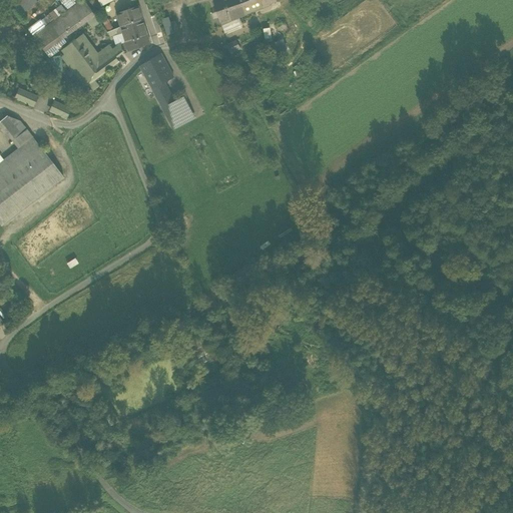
[(33,36),(45,52),(63,38),(68,34),(67,32),(72,27),(74,30),(80,25),(81,26),(95,15),(83,0),(82,0),(41,31),(33,36)]
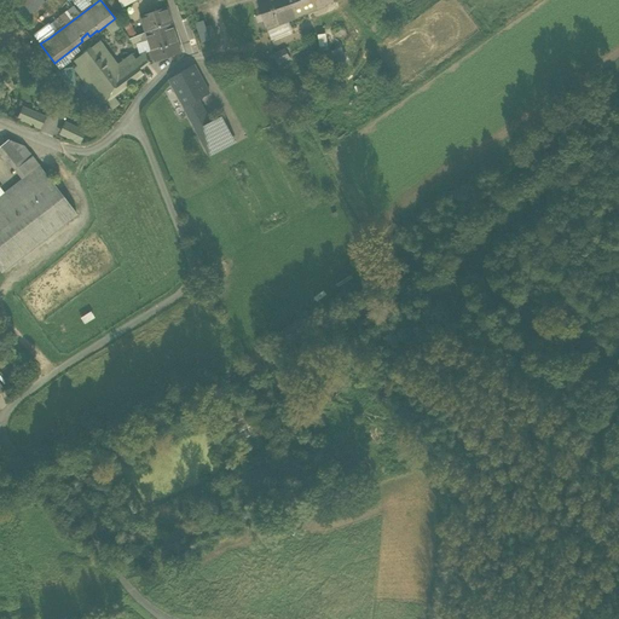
[(256,0),(266,29),(288,21),(281,0),(256,0)]
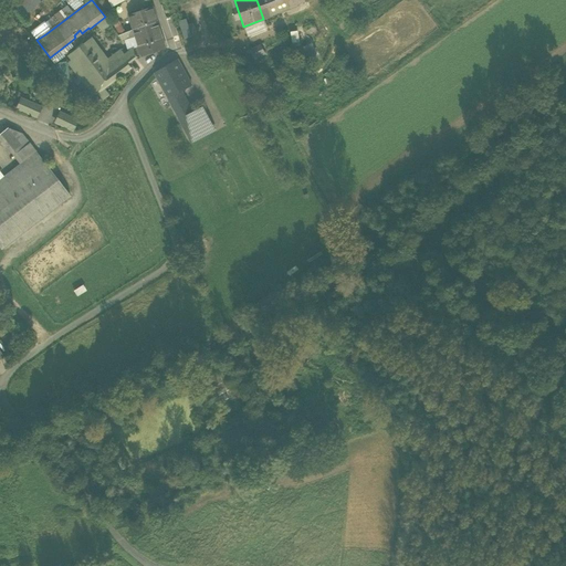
[(257,0),(263,19),(270,16),(305,1),(304,0),(257,0)]
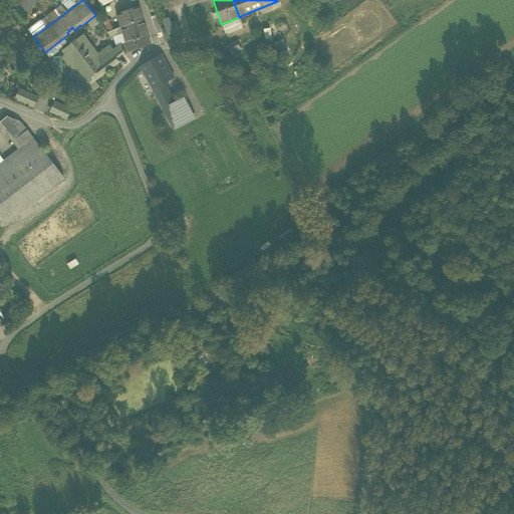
[(117,14),(120,26),(131,22),(131,23),(143,19),(139,6),(117,14)]
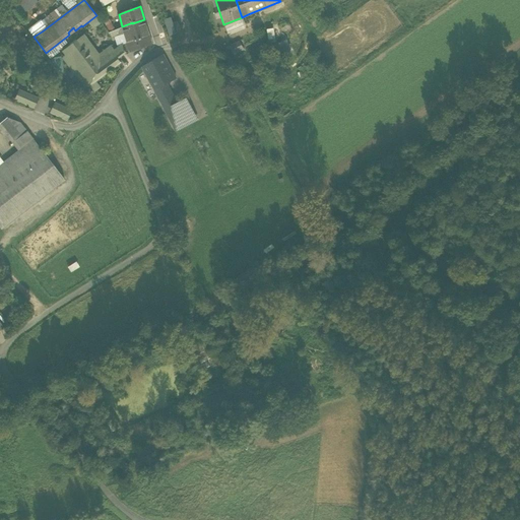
[(170,36),(177,34),(174,22),(172,17),(164,19),(170,36)]
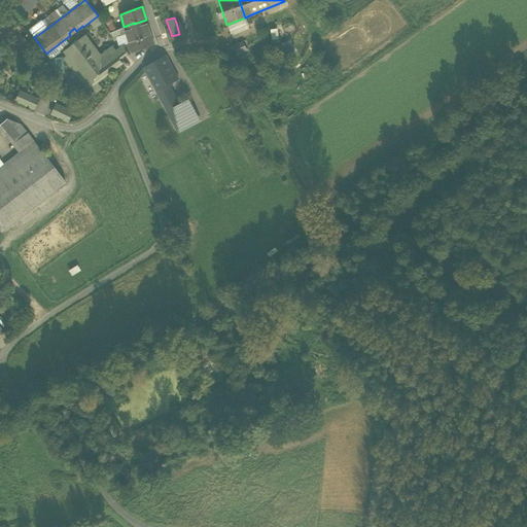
[(231,35),(249,28),(245,18),(226,25),(231,35)]
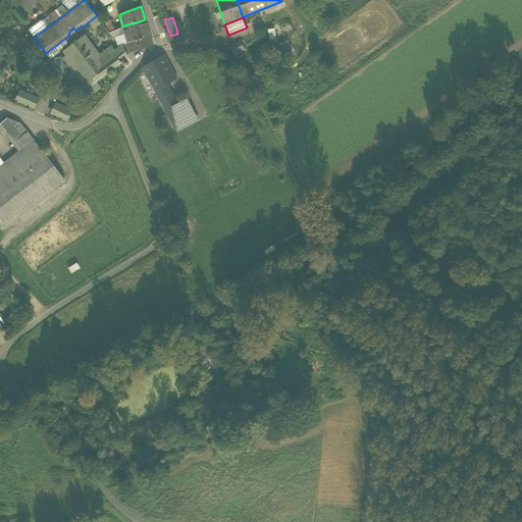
[(102,22),(109,33),(116,30),(108,18),(102,22)]
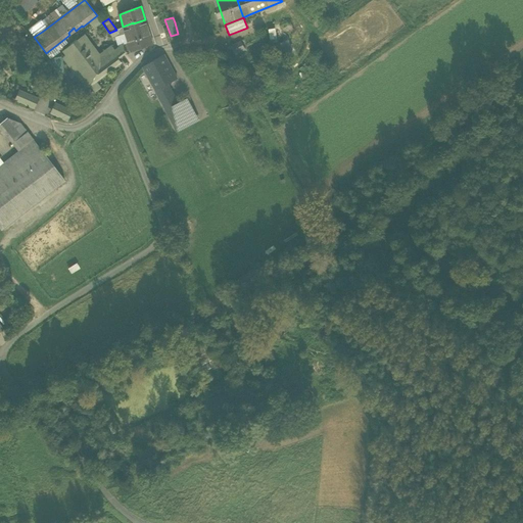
[(152,44),(145,19),(133,24),(133,22),(123,27),(125,34),(128,43),(124,45),(127,53),(152,44)]
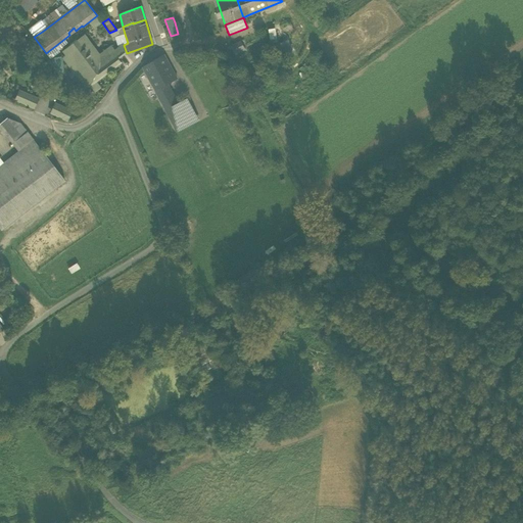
[(175,22),(178,34),(183,32),(179,20),(175,22)]
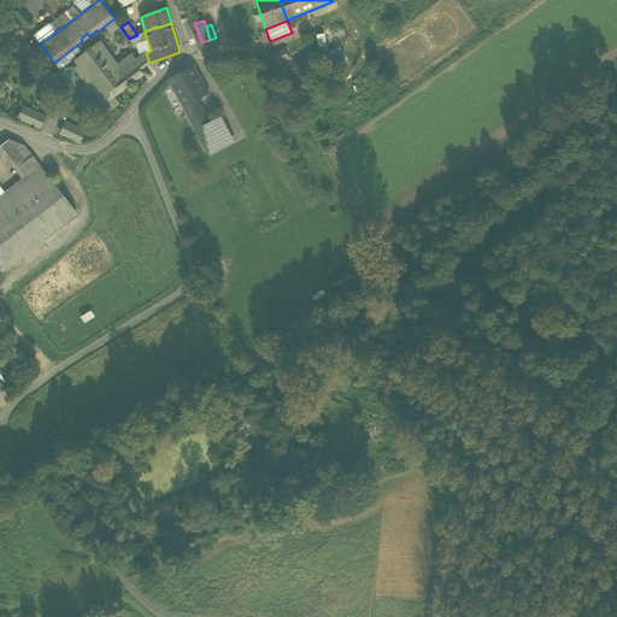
[(147,40),(145,31),(141,34),(142,39),(135,41),(140,56),(136,59),(133,54),(118,65),(101,42),(77,60),(81,65),(86,62),(86,60),(101,48),(107,57),(104,60),(113,72),(125,64),(130,70),(137,65),(140,69),(150,63),(146,53),(151,51),(147,40)]
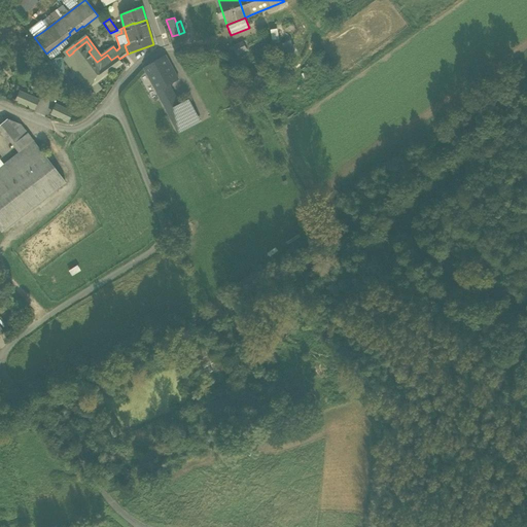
[(278,29),(271,30),(272,40),(279,39),(278,29)]
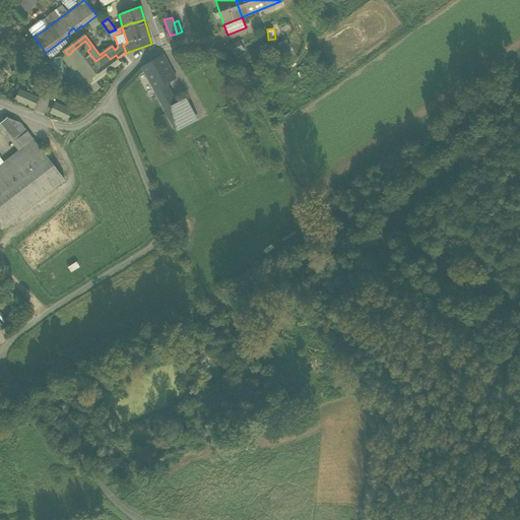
[(10,49),(15,54),(25,45),(20,39),(10,49)]
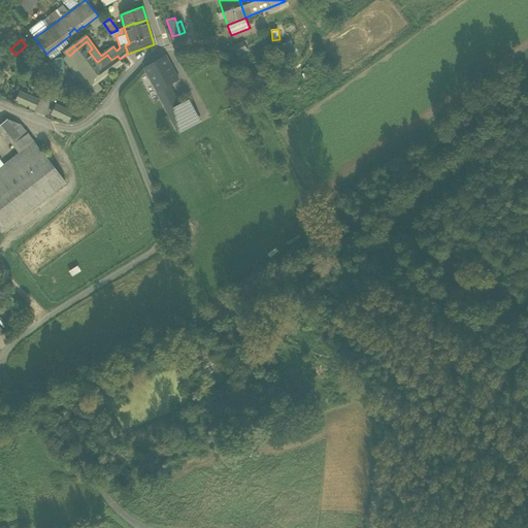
[(291,40),(278,45),(283,56),(296,50),(291,40)]
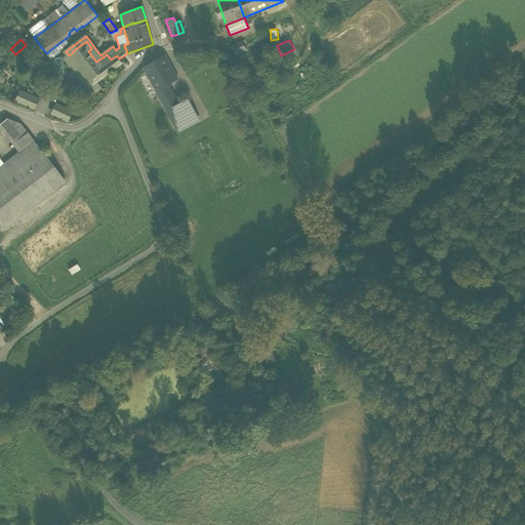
[(88,89),(91,87),(96,82),(122,63),(119,59),(119,58),(117,55),(111,59),(107,54),(96,62),(88,51),(91,48),(86,41),(73,51),(73,52),(69,55),(65,58),(88,89)]
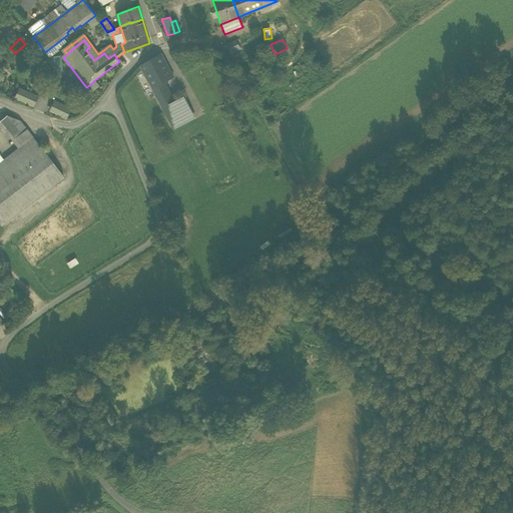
[(235,40),(226,45),(231,54),(240,49),(235,40)]
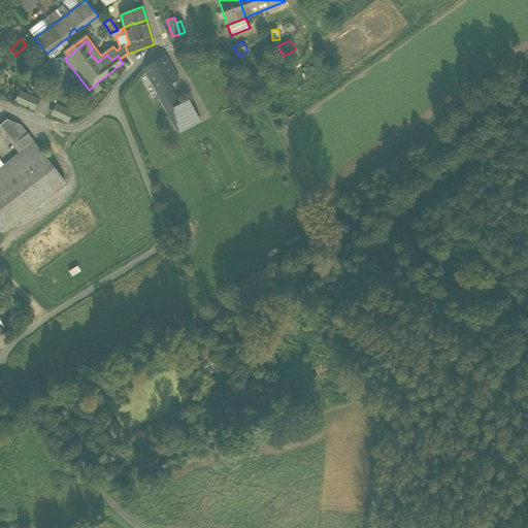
[(179,79),(166,56),(144,68),(157,91),(170,84),(179,79)]
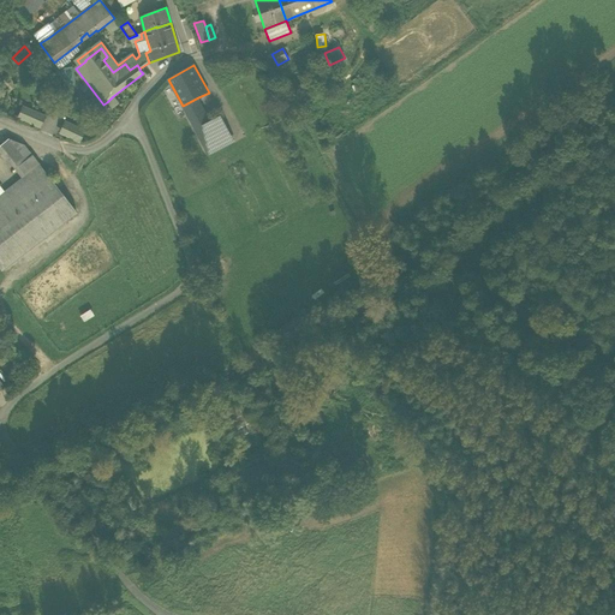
[(61,94),(55,88),(51,91),(57,99),(61,94)]
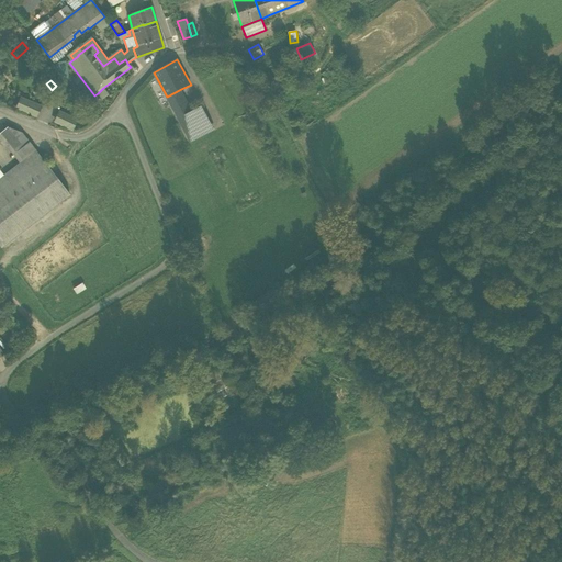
[(109,94),(103,88),(98,93),(102,99),(109,94)]
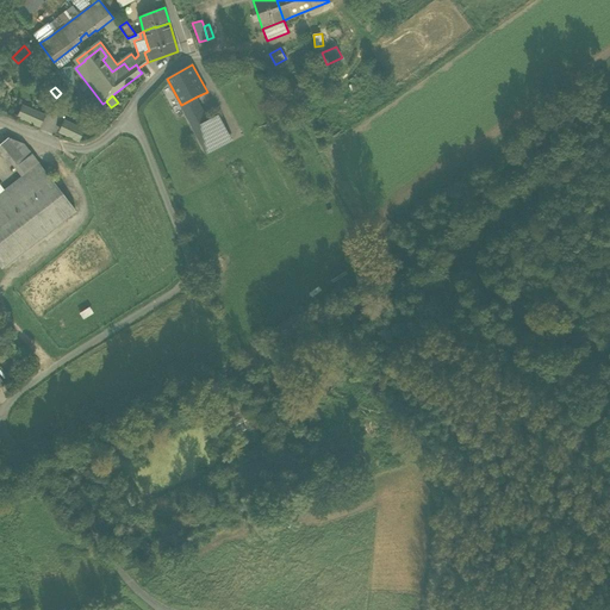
[(181,105),(193,128),(209,120),(197,97),(181,105)]
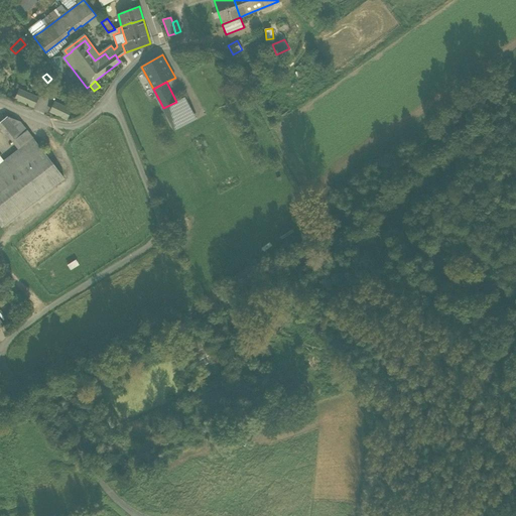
[(32,107),(36,97),(19,90),(15,99),(32,107)]
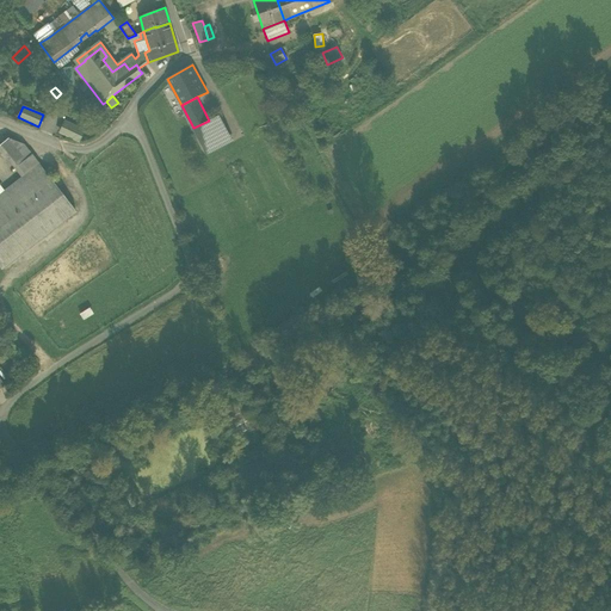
[(193,128),(199,139),(224,125),(220,115),(209,121),(193,128)]
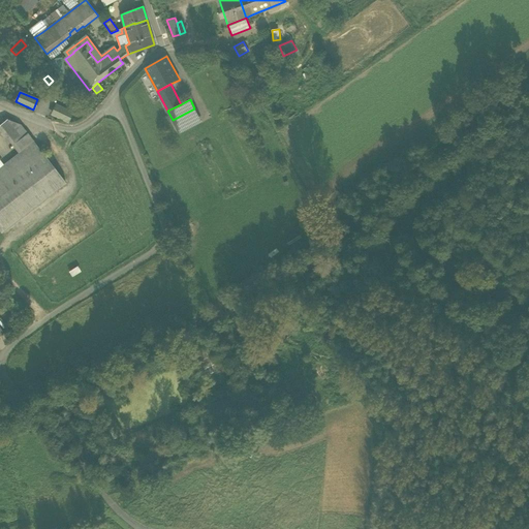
[(70,113),(56,105),(52,115),(66,121),(70,113)]
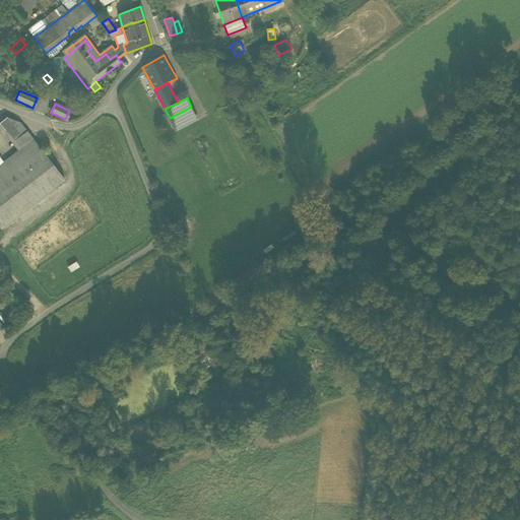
[(198,120),(191,107),(170,118),(177,131),(198,120)]
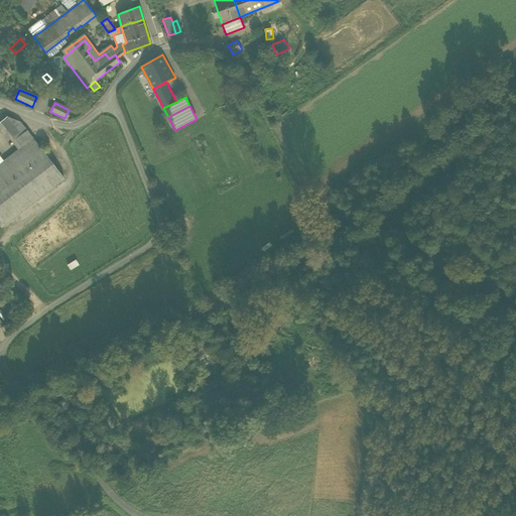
[(3,128),(19,148),(32,138),(20,122),(6,117),(0,121),(0,126),(2,128),(3,128)]
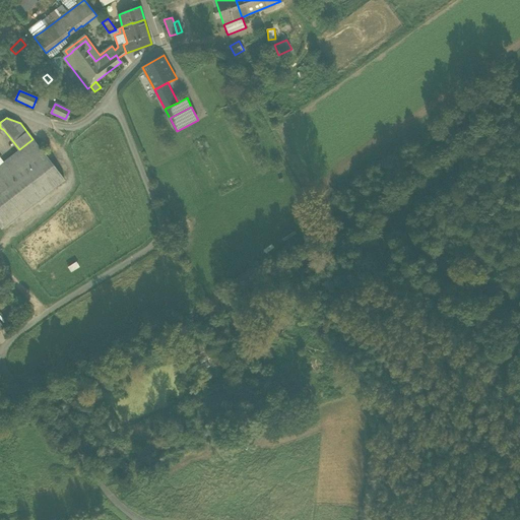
[(0,164),(0,197),(34,172),(49,191),(64,180),(33,139),(19,149),(0,164)]
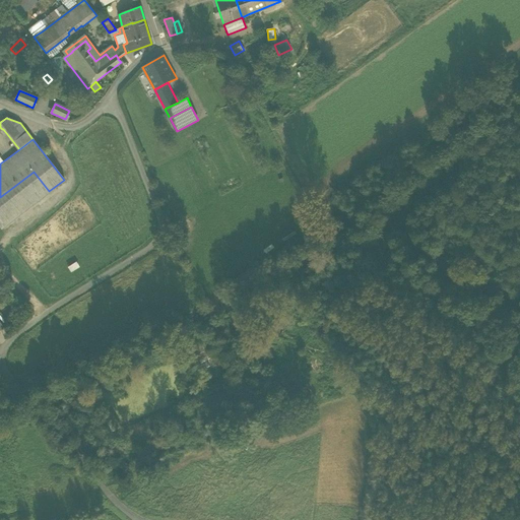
[(0,228),(0,229),(49,191),(34,172),(0,197),(0,228)]
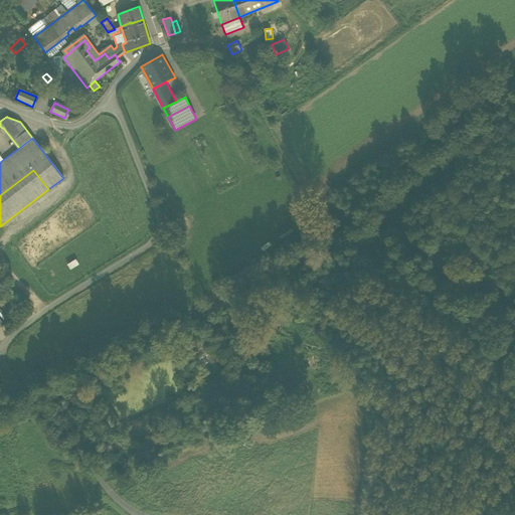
[(87,419),(95,427),(100,423),(92,414),(87,419)]
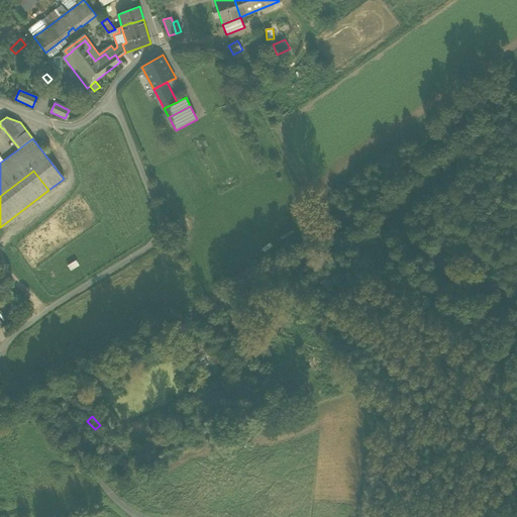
[(109,419),(107,420),(104,421),(102,422),(106,431),(113,428),(109,419)]
